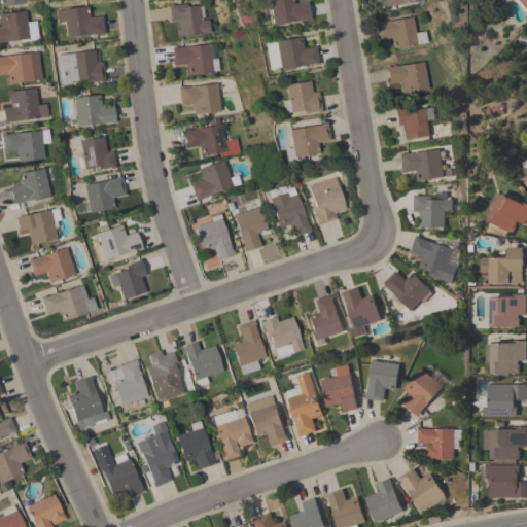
[(268,0),(292,0),(293,4),(307,2),(310,20),(305,21),(305,19),(272,25),(268,0)]
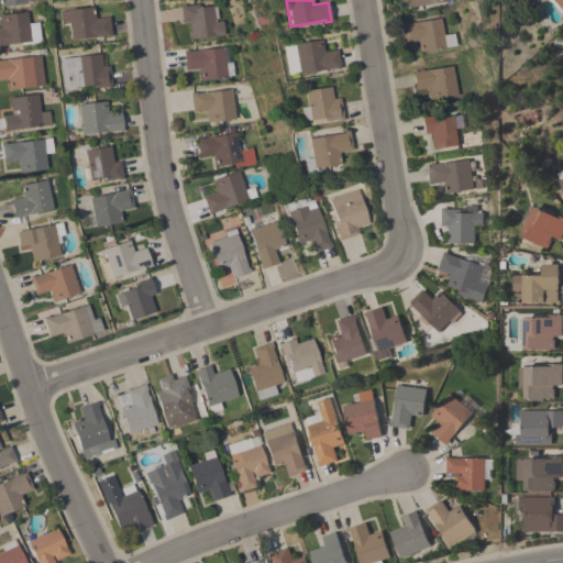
[(188,22),(181,23),(179,4),(186,4),(186,6),(198,4),(199,8),(213,7),(214,21),(222,21),(224,35),(190,39),(188,22)]
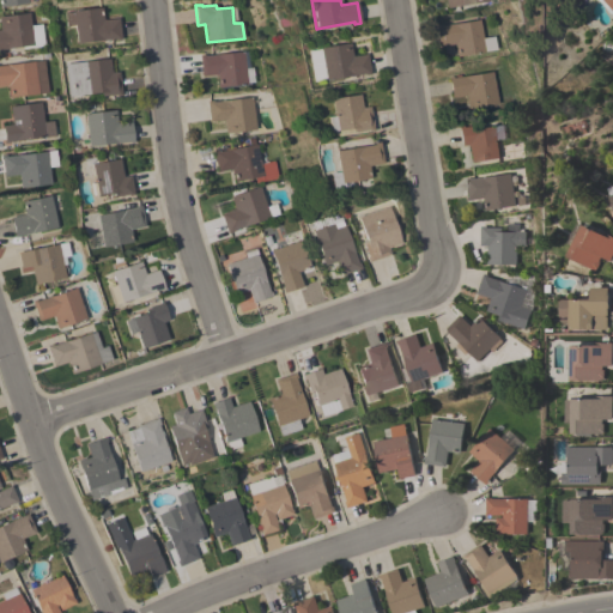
[(119,18),(121,40),(115,40),(115,38),(77,43),(74,25),(66,26),(65,12),(102,8),(103,20),(119,18)]
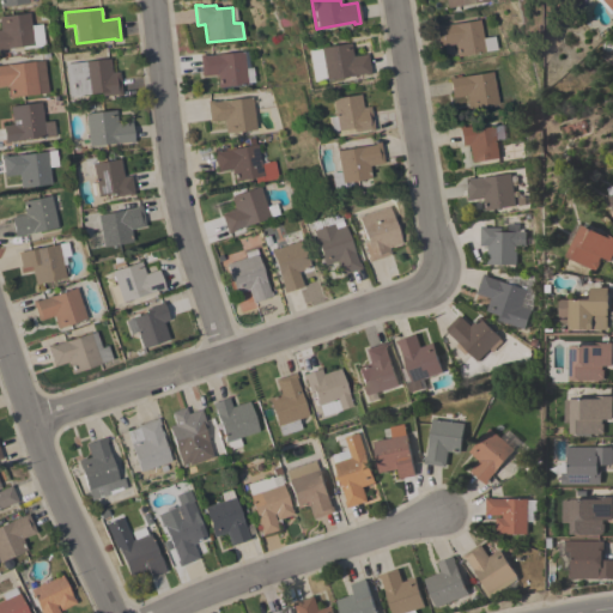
[(0,16),(29,13),(31,25),(42,24),(44,46),(23,49),(23,47),(0,49),(0,16)]
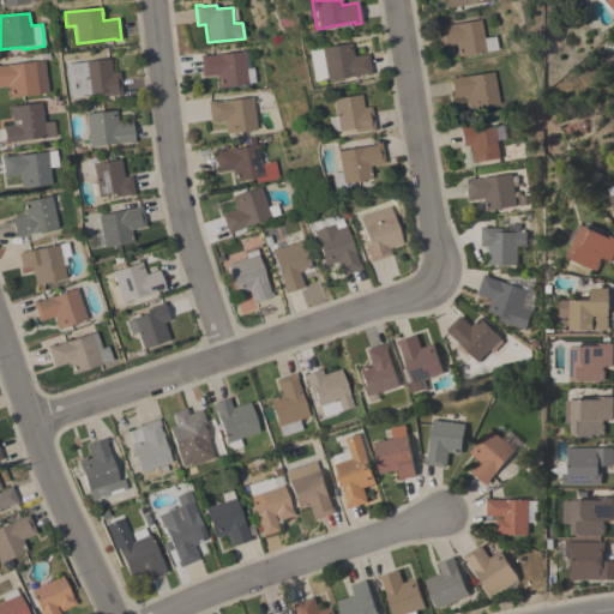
[(440,47),(437,25),(441,24),(443,25),(481,19),(486,52),(457,56),(455,44),(440,47)]
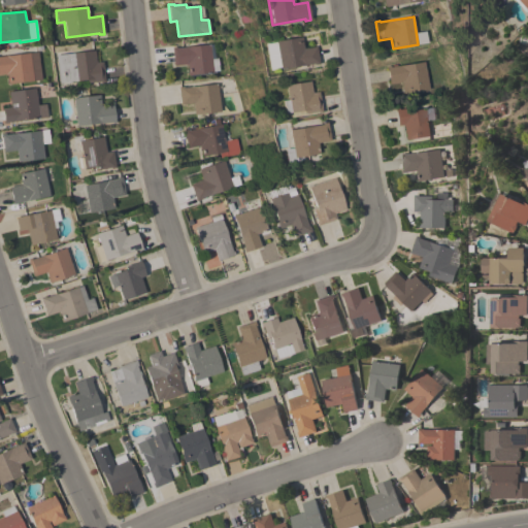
[(264,43),(271,42),(270,38),(277,37),(278,41),(301,37),(303,48),(316,46),(319,64),(314,65),(314,63),(299,66),(298,65),(268,70),(264,43)]
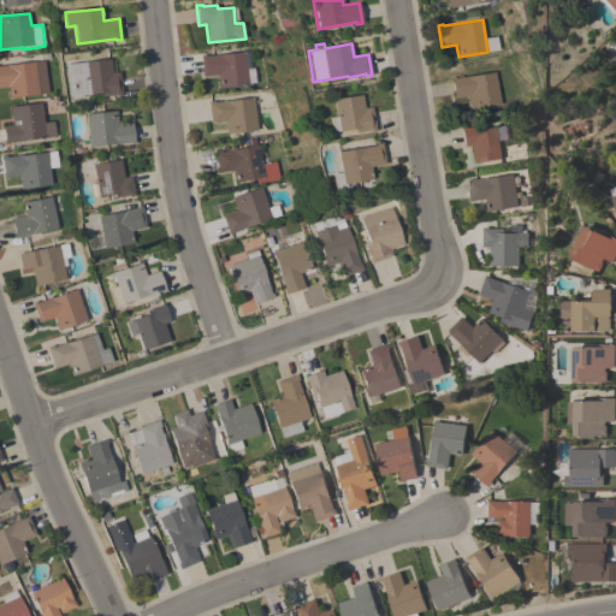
[(200,55),(206,54),(206,55),(249,51),(252,69),(255,67),(256,83),(219,88),(218,75),(202,77),(200,55)]
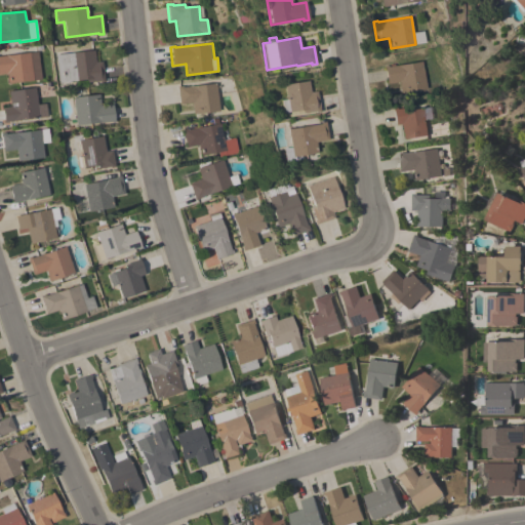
[(55,54),(94,49),(95,63),(102,62),(105,82),(99,82),(99,81),(86,82),(86,79),(58,82),(55,54)]
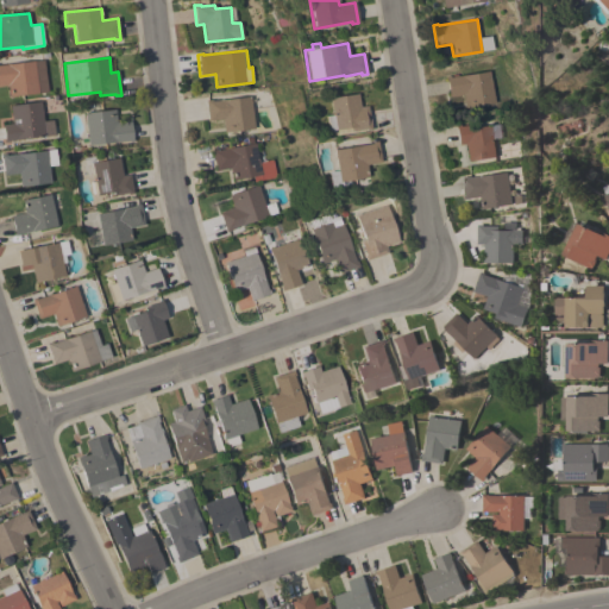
[(0,64),(44,60),(48,93),(8,96),(7,85),(0,85),(0,64)]
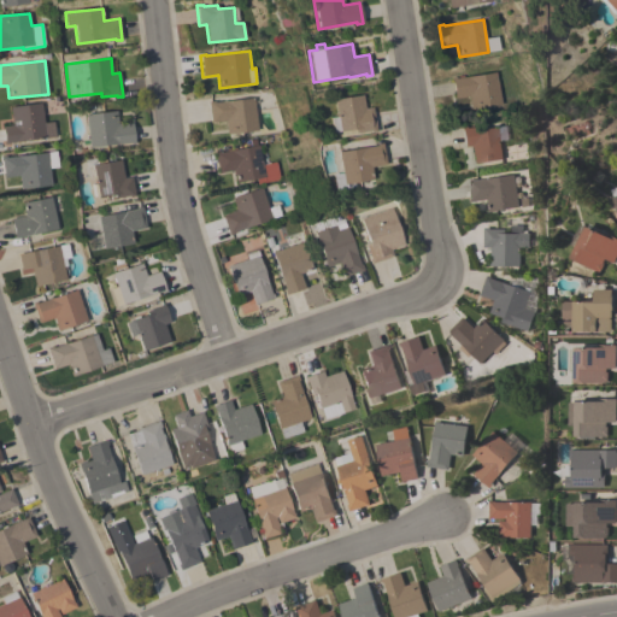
[(497,71),(501,104),(470,109),(469,97),(454,98),(451,77),(456,76),(456,78),(497,71)]
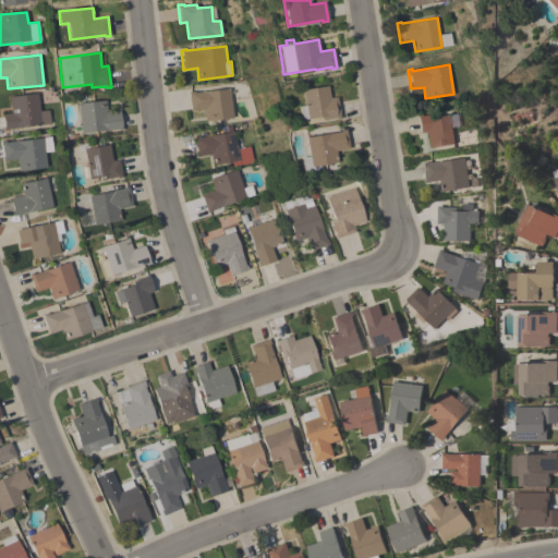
[(299,106),(304,105),(302,89),(328,85),(330,98),(337,97),(340,119),(335,120),(335,118),(322,120),(320,117),(301,120),(299,106)]
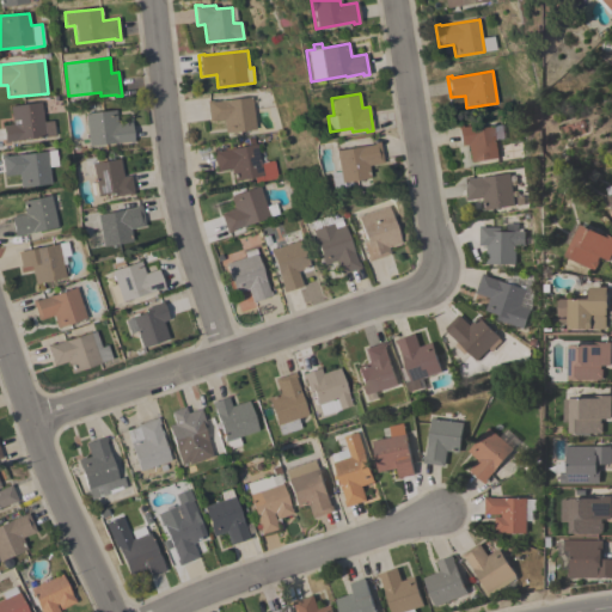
[(256,129),(225,133),(224,120),(208,121),(206,101),(212,101),(213,102),(252,97),(256,129)]
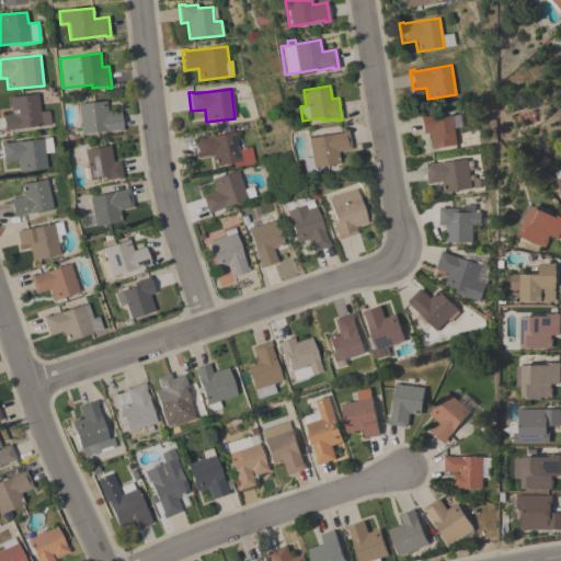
[(9,96),(37,93),(39,111),(48,110),(50,124),(8,129),(8,130),(4,130),(2,114),(11,113),(9,96)]
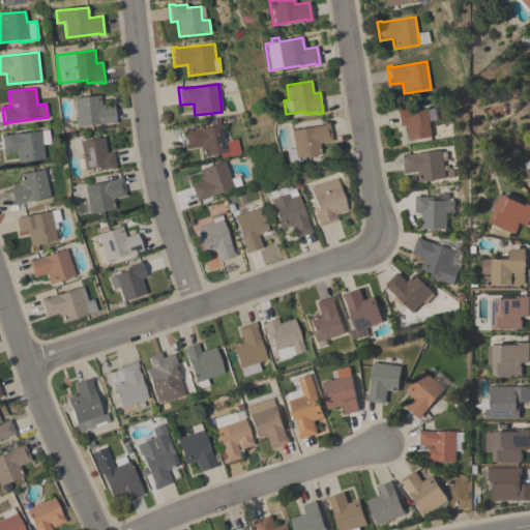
[(74,97),(100,94),(101,107),(114,105),(116,123),(112,123),(112,122),(77,126),(74,97)]
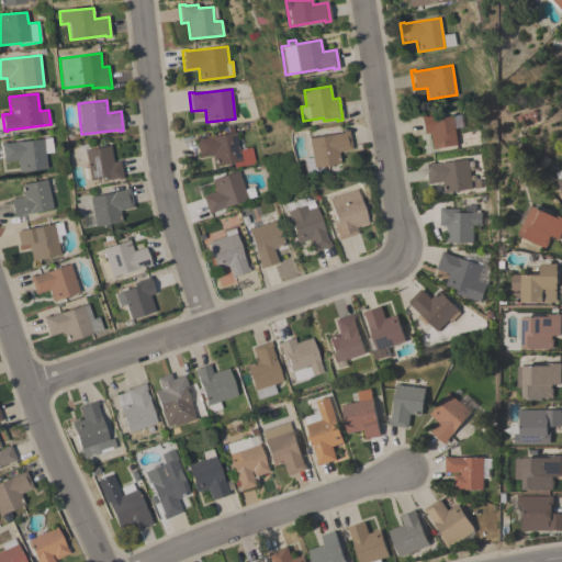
[(429,133),(424,134),(420,115),(425,115),(425,116),(439,114),(439,117),(452,115),(458,144),(431,148),(429,133)]
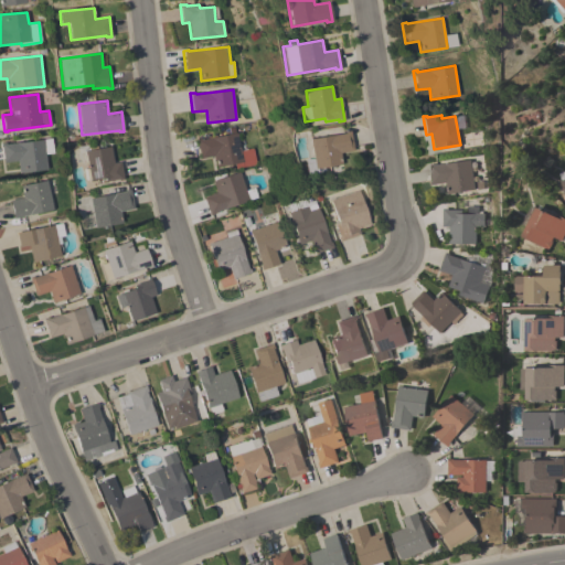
[(456,117),(462,116),(466,128),(458,129),(456,117)]
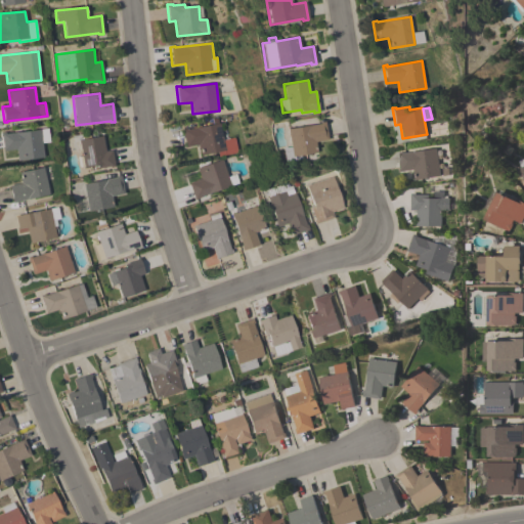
[(185,147),(182,129),(186,128),(186,129),(213,124),(212,119),(217,118),(218,123),(219,123),(223,139),(234,137),(237,153),(222,156),(221,150),(200,155),(198,144),(185,147)]
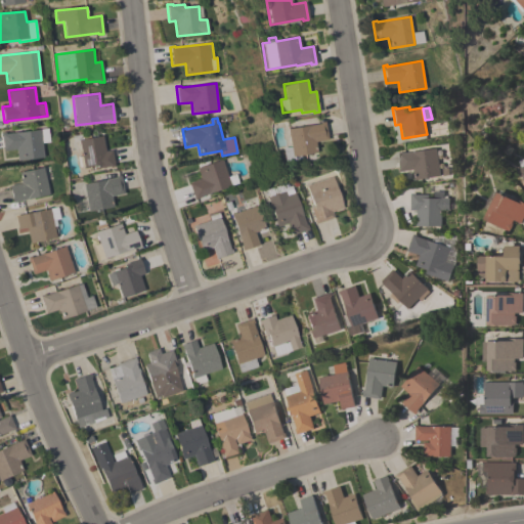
[(320,124),(319,122),(324,122),(328,139),(314,141),(316,153),(297,156),(298,161),(285,163),(281,147),(290,145),(287,129),(320,124)]
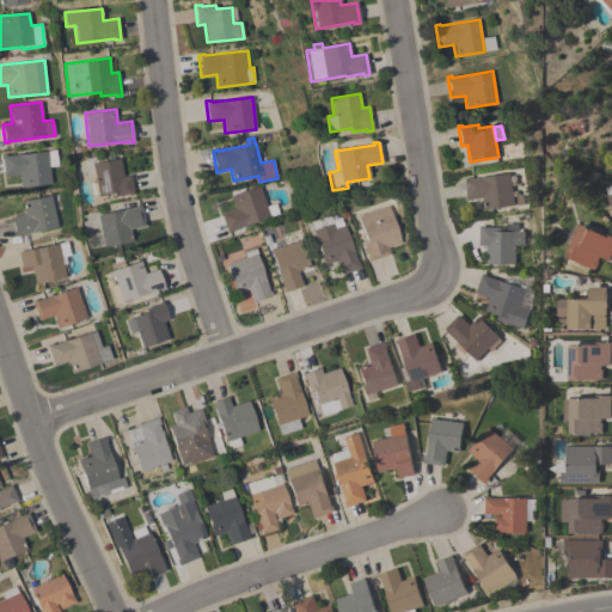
[(18,175),(4,176),(1,155),(6,154),(6,155),(55,150),(57,166),(49,166),(51,183),(20,188),(18,175)]
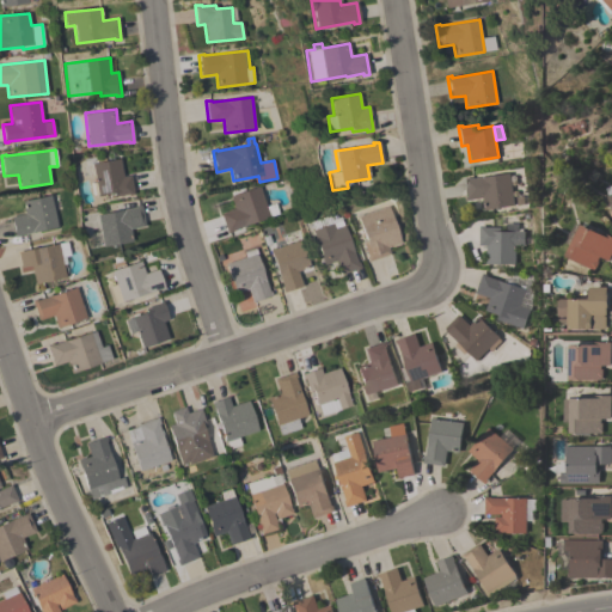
[(123,176),(130,175),(134,195),(128,195),(128,194),(114,196),(112,193),(98,196),(92,164),(120,158),(123,176)]
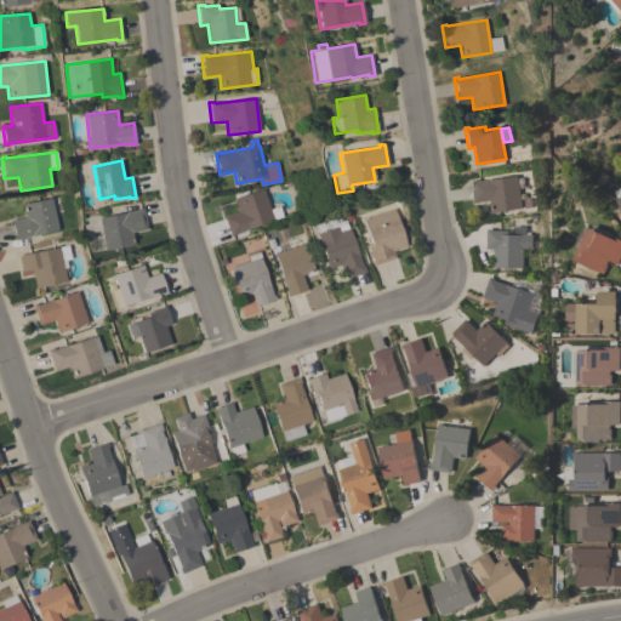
[(473,204),(471,181),(476,181),(476,182),(516,176),(520,209),(491,214),(489,201),(473,204)]
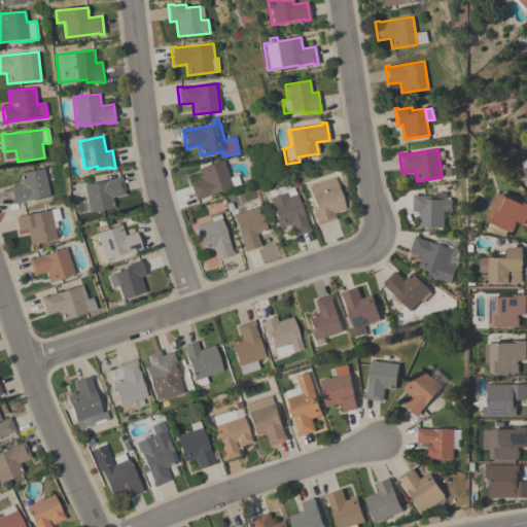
[(247,155),(257,152),(260,165),(250,168),(247,155)]
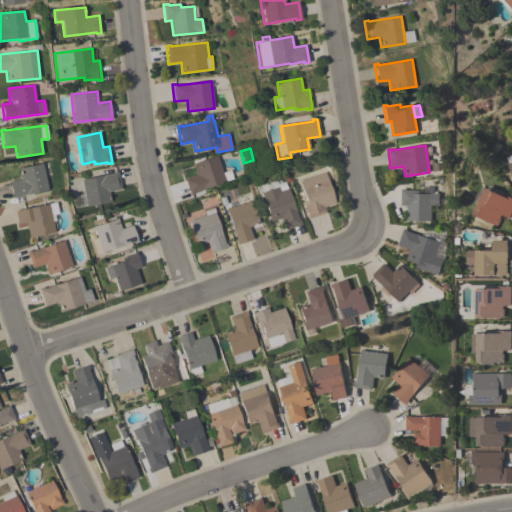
[(184,178),(195,175),(192,164),(216,155),(222,172),(230,170),(233,179),(193,192),(193,194),(189,195),(184,178)]
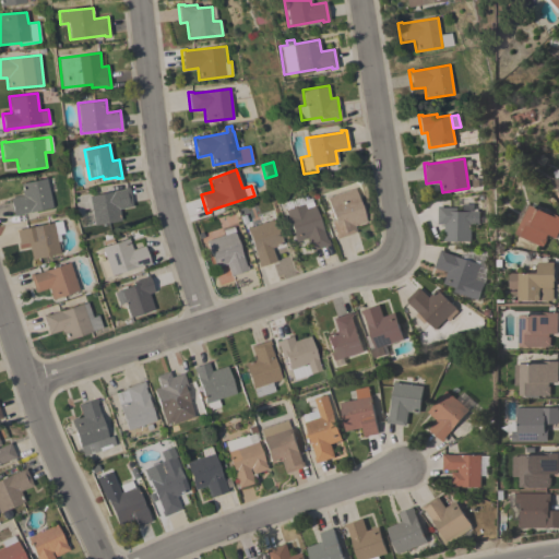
[(52,207),(18,215),(18,216),(13,216),(10,199),(22,195),(20,183),(46,178),(52,207)]
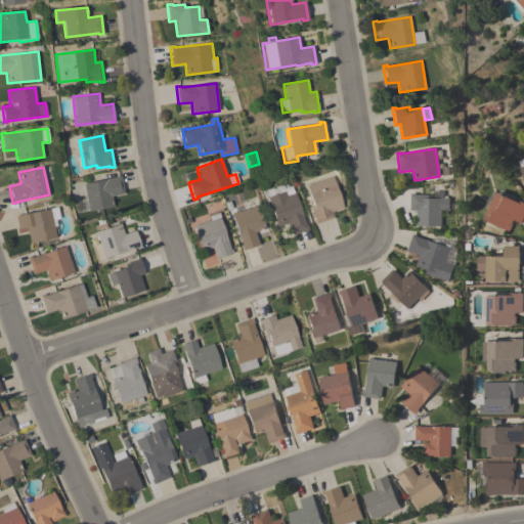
[(83,183),(116,177),(116,176),(121,175),(124,193),(111,195),(113,207),(88,211),(83,183)]
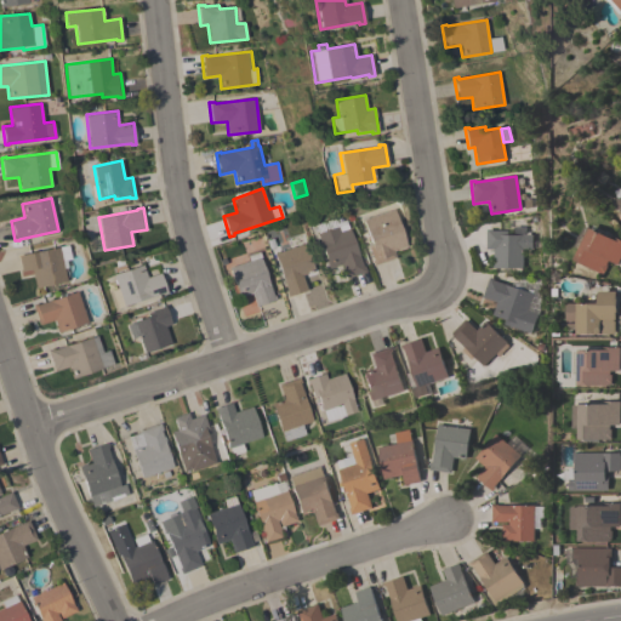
[(394,209),(406,246),(393,251),(396,258),(372,266),(371,260),(372,260),(368,245),(372,244),(363,220),(394,209)]
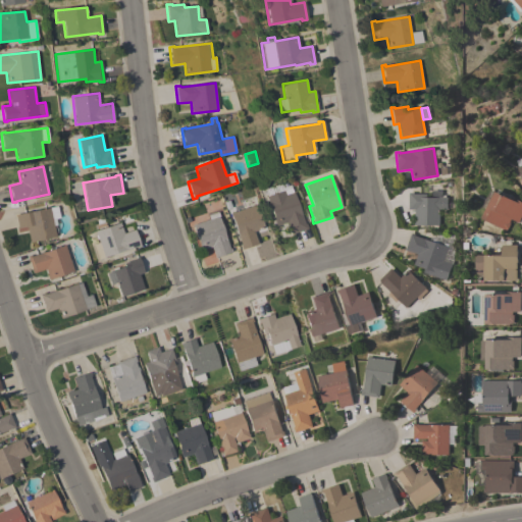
[(288,222),(276,225),(266,196),(267,196),(265,190),(281,184),(283,188),(291,185),(293,192),(294,192),(305,224),(306,223),(308,228),(291,233),(288,222)]
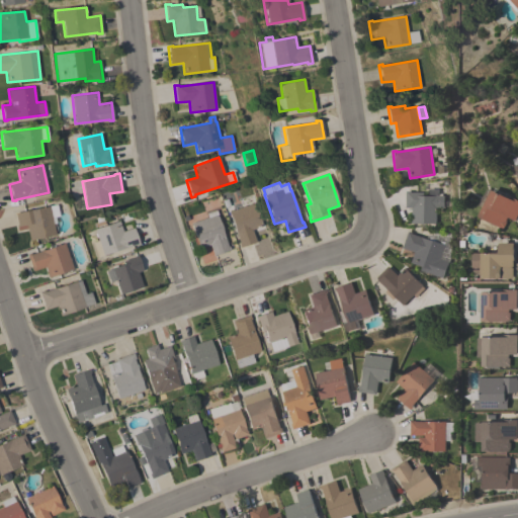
[(517,200),(517,213),(515,221),(507,217),(505,220),(507,221),(503,229),(478,217),(491,189),(510,198),(511,197),(517,200)]
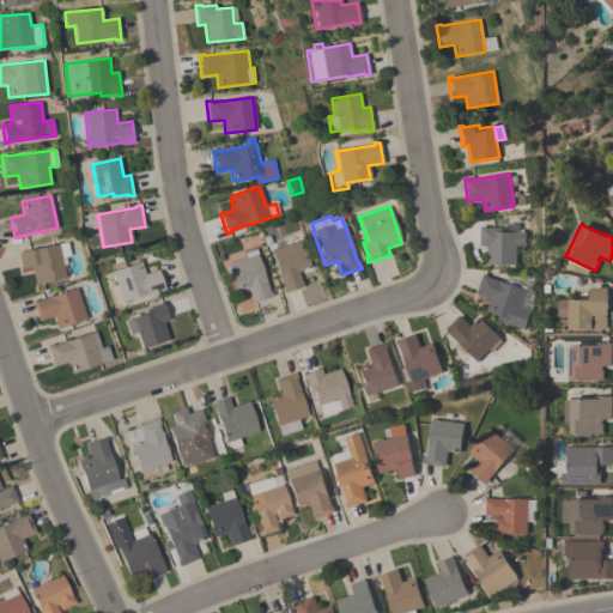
[(486,247),(479,247),(479,226),(485,226),(485,228),(501,228),(499,231),(527,231),(526,247),(515,247),(515,265),(486,265),(486,247)]
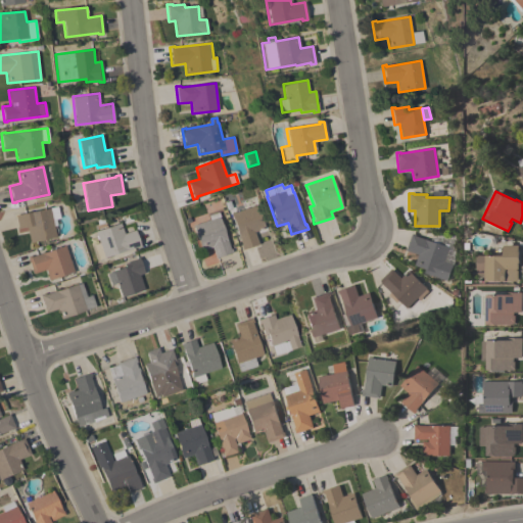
[(258,244),(241,249),(240,245),(241,245),(231,214),(241,210),(238,201),(253,196),(265,228),(253,232),(258,244)]
